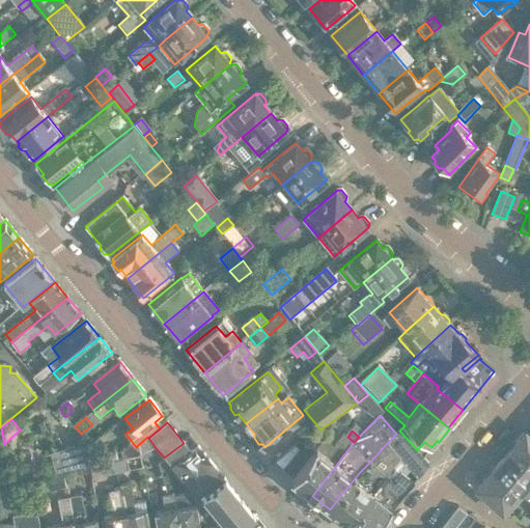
[(399,431),(396,434),(388,442),(393,448),(388,455),(396,463),(400,457),(418,479),(430,465),(417,450),(399,431)]
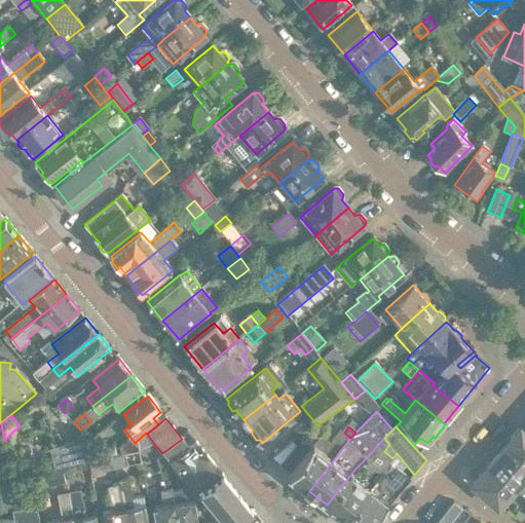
[(510,441),(511,442),(505,448),(524,465),(524,431),(521,427),(510,441)]
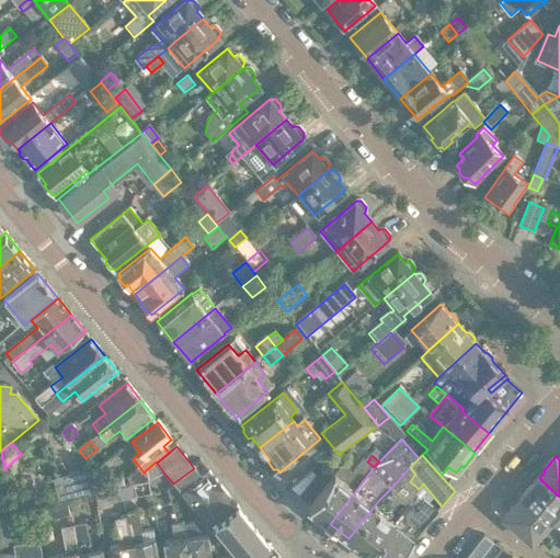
[(311,505),(309,508),(323,519),(330,524),(374,467),(364,459),(353,473),(343,464),(328,485),(316,476),(300,497),(311,505)]
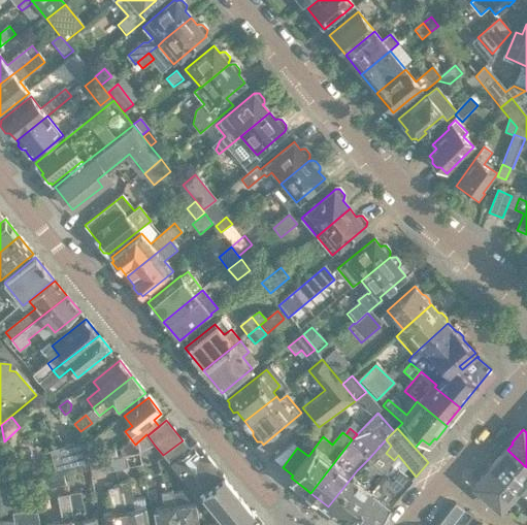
[(137,443),(140,454),(156,447),(147,435),(146,434),(137,443)]
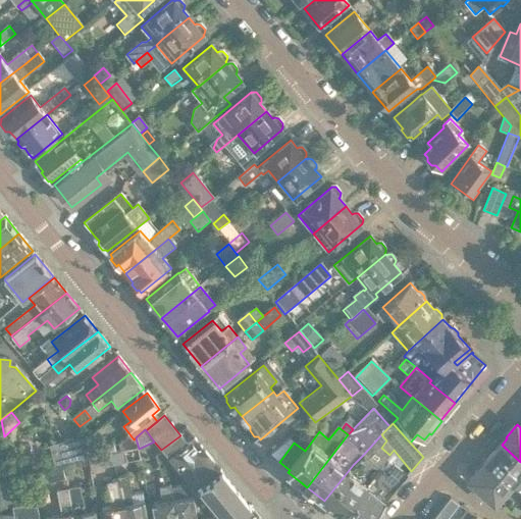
[(136,437),(134,439),(131,435),(118,446),(120,453),(124,452),(139,449),(136,437)]
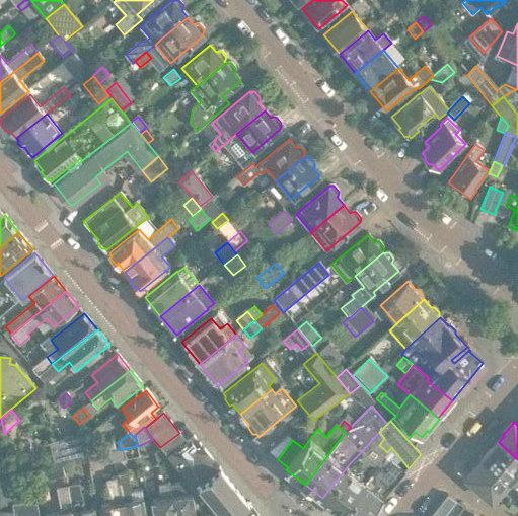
[(187,442),(179,433),(160,447),(168,457),(187,442)]
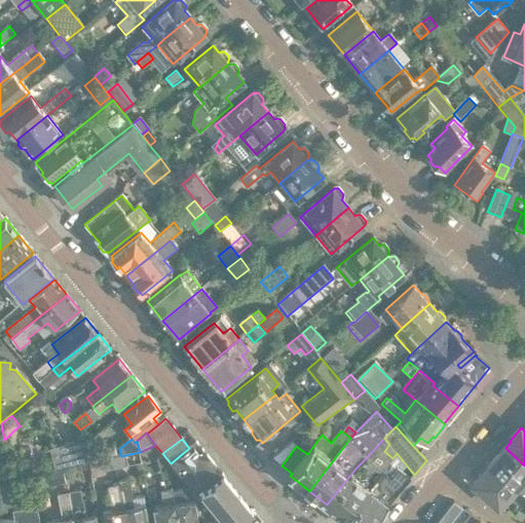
[(82,441),(49,450),(55,471),(87,461),(82,441)]
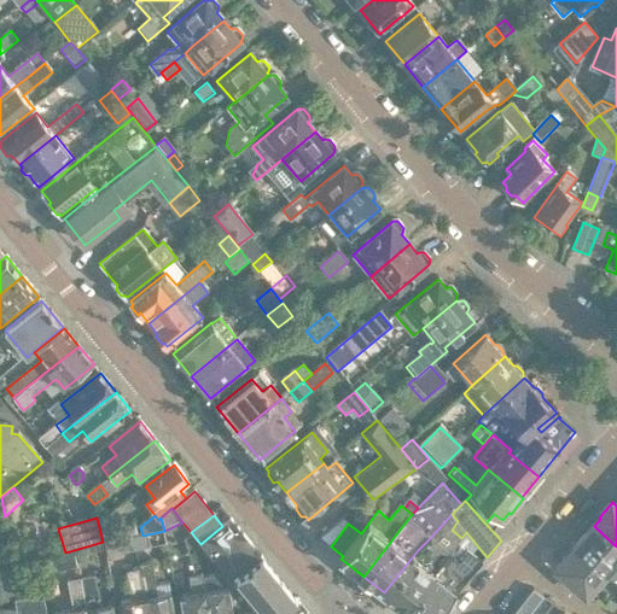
[(231,520),(222,526),(201,544),(245,600),(249,597),(262,613),(280,613),(296,601),(231,520)]
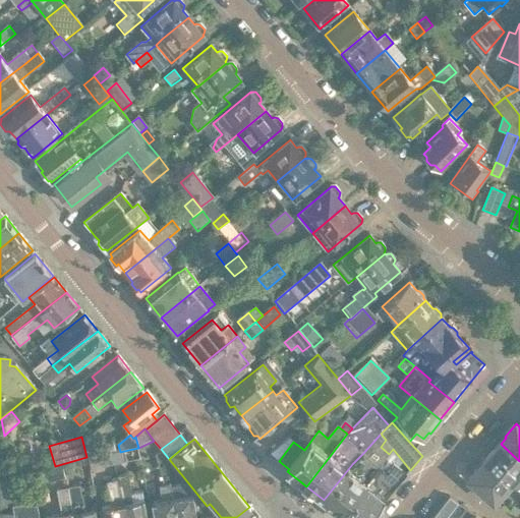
[(289,439),(270,454),(278,460),(279,461),(293,442),(289,439)]
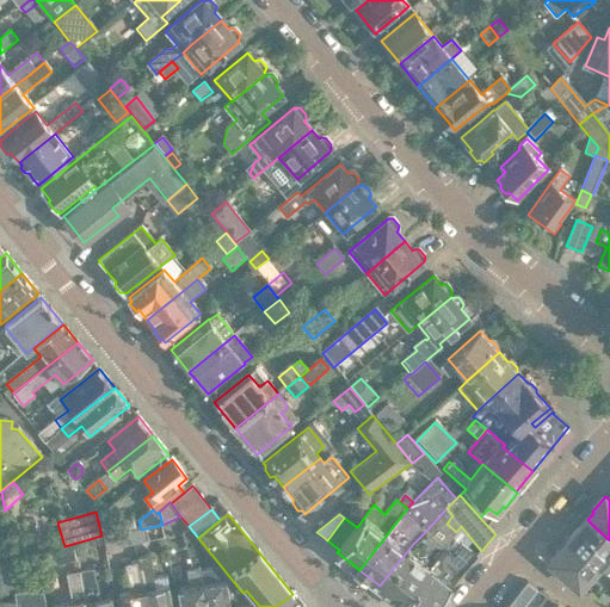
[(135,530),(133,520),(110,526),(117,534),(135,530)]
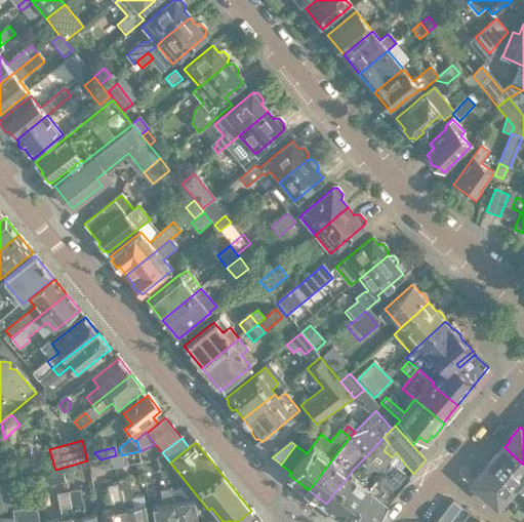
[(523,465),(505,447),(488,466),(514,488),(521,495),(523,492),(523,465)]
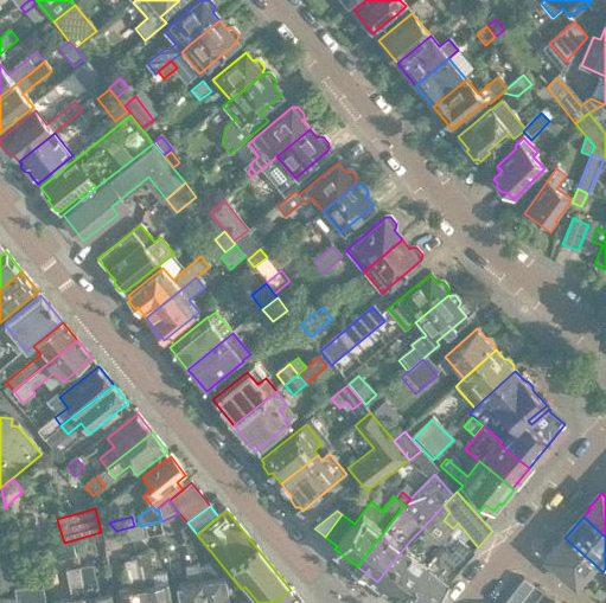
[(145,525),(140,526),(132,528),(135,541),(148,538),(145,525)]
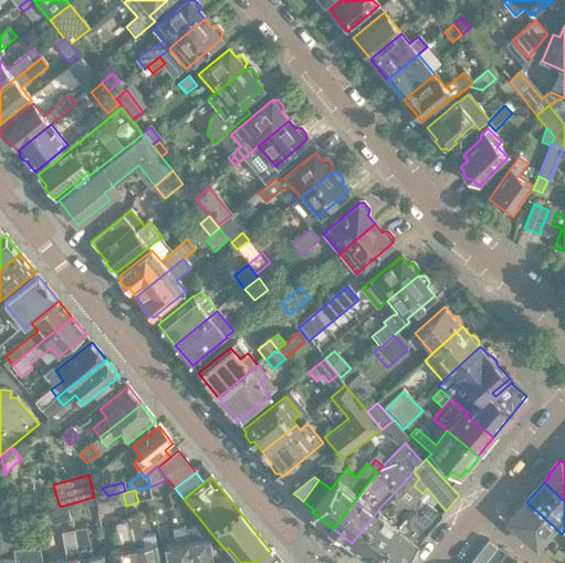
[(352,543),(372,559),(412,506),(395,492),(383,504),(352,543)]
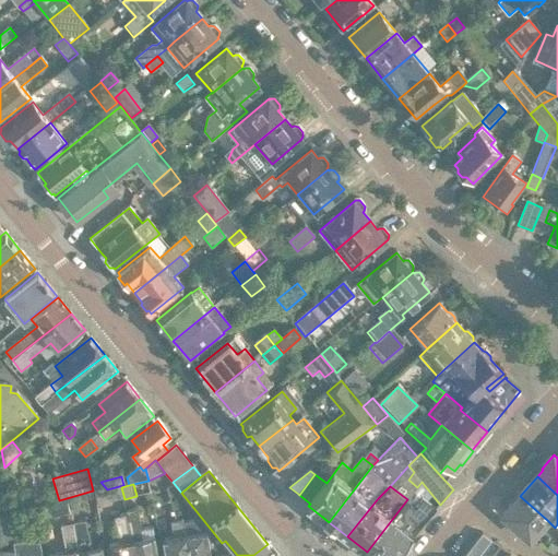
[(125,499),(121,487),(108,491),(109,495),(111,503),(125,499)]
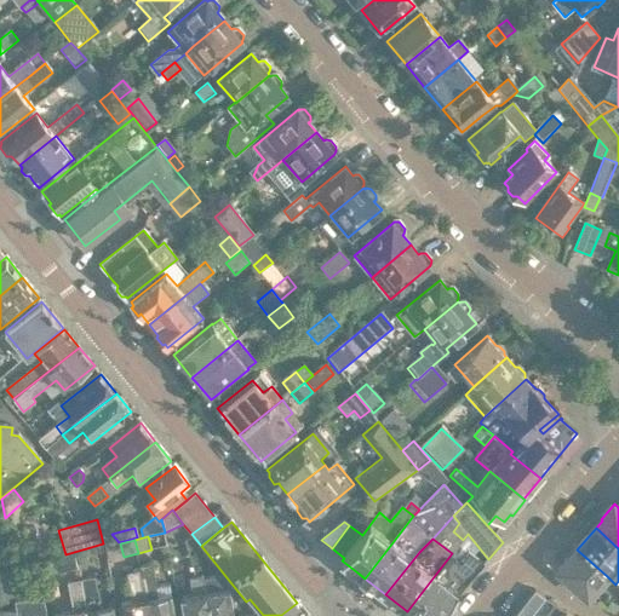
[(557,571),(588,598),(607,576),(577,550),(557,571)]
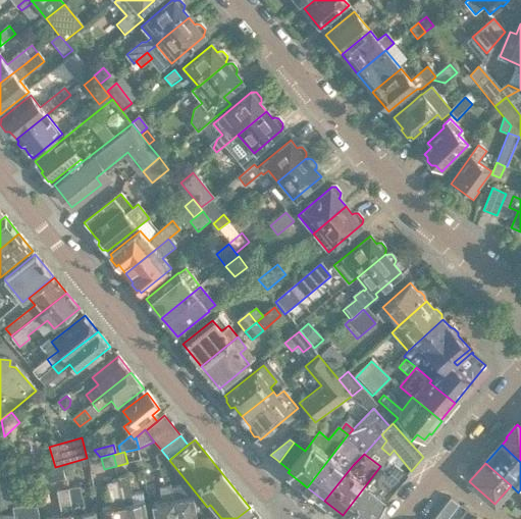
[(380,466),(343,515),(347,518),(369,518),(385,499),(386,500),(407,475),(396,466),(389,473),(380,466)]
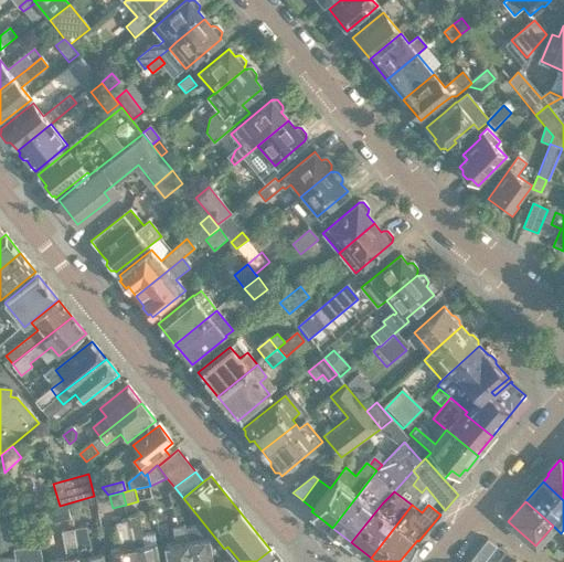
[(57,525),(72,521),(68,508),(54,511),(57,525)]
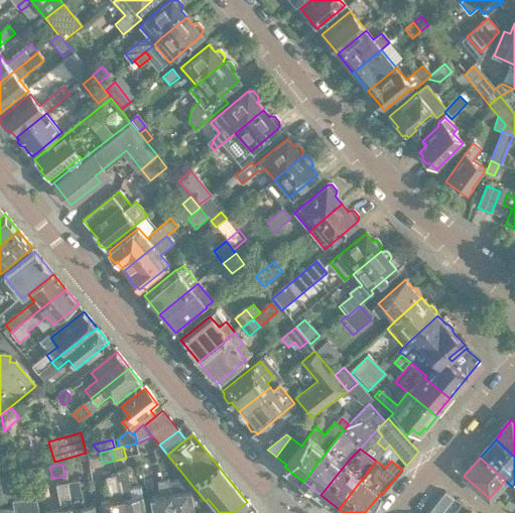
[(144,512),(142,497),(131,499),(127,474),(116,476),(118,485),(122,512),(144,512)]
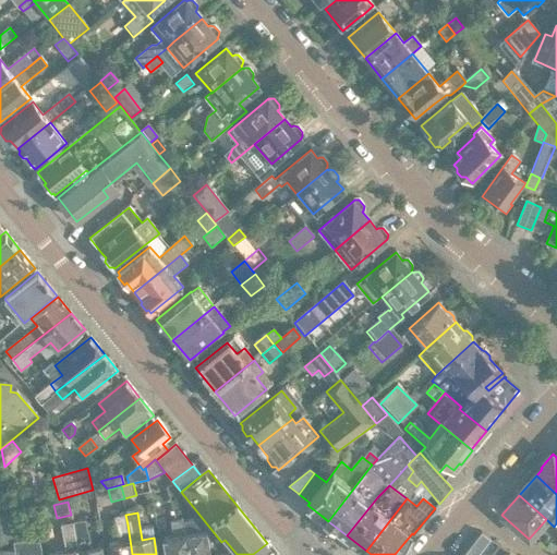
[(107,546),(108,554),(132,554),(128,525),(125,515),(114,517),(119,544),(107,546)]
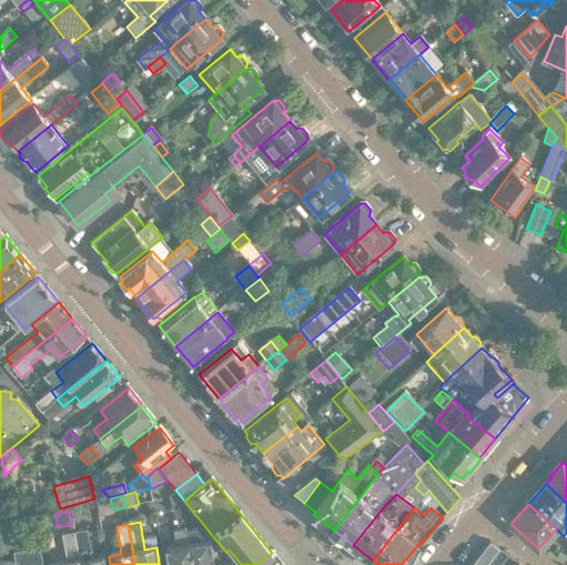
[(11,526),(0,527),(0,555),(14,554),(11,526)]
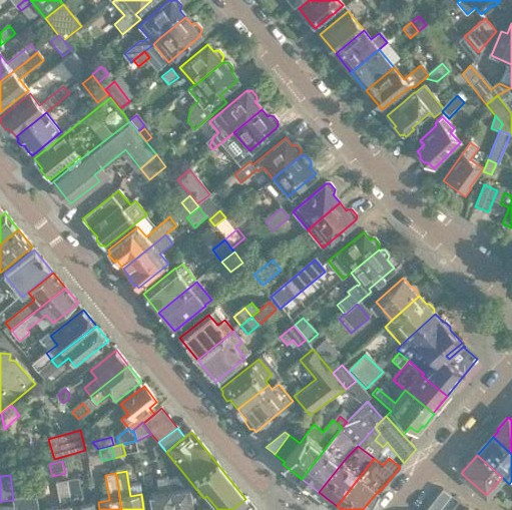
[(67,481),(68,490),(71,509),(94,509),(93,503),(84,505),(81,489),(80,489),(78,478),(67,480),(67,481)]
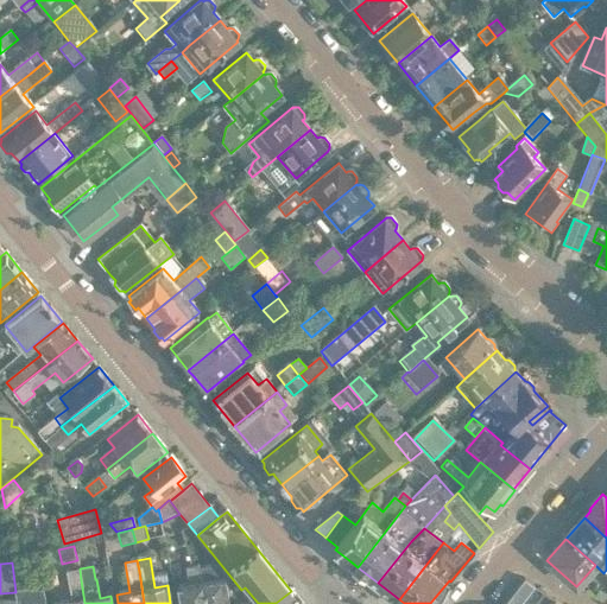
[(206,603),(202,583),(198,566),(187,568),(190,585),(178,587),(181,603),(206,603)]
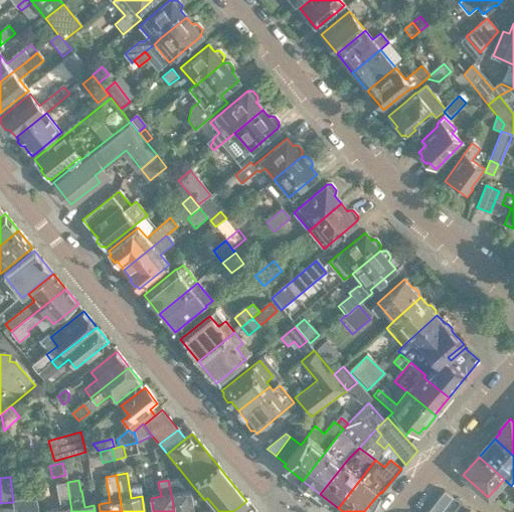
[(71,511),(68,492),(67,483),(56,485),(61,511),(71,511)]
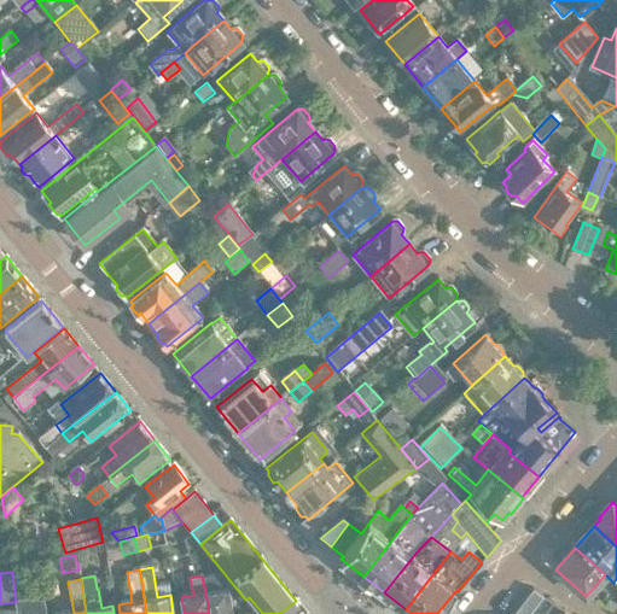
[(234,613),(230,589),(205,592),(209,613),(249,613),(249,612),(242,613),(234,613)]
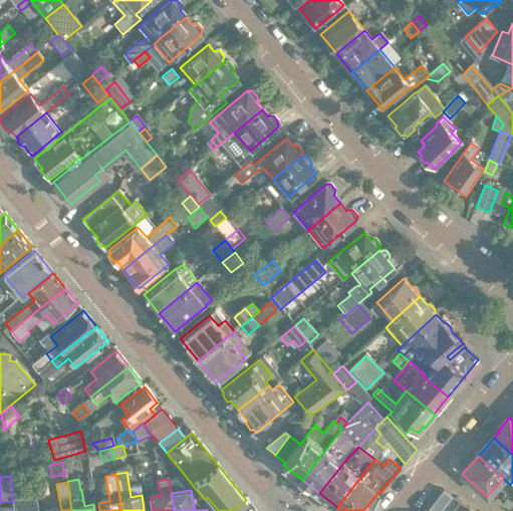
[(441,510),(451,497),(444,491),(428,510),(441,510)]
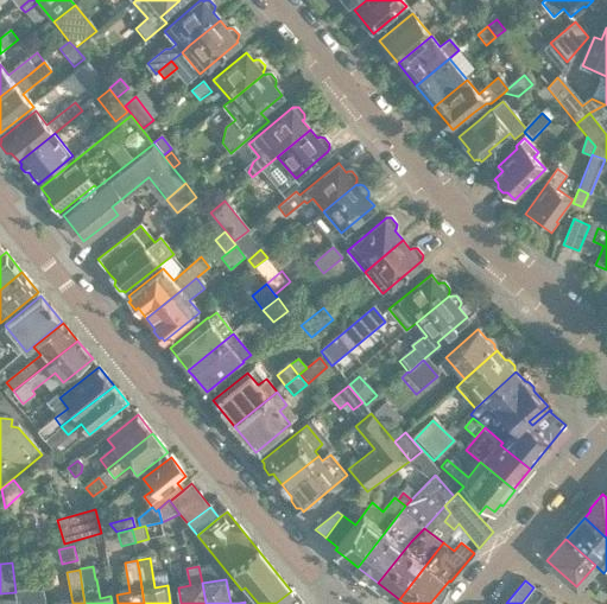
[(16,592),(17,602),(17,603),(45,603),(45,599),(42,590),(16,592)]
